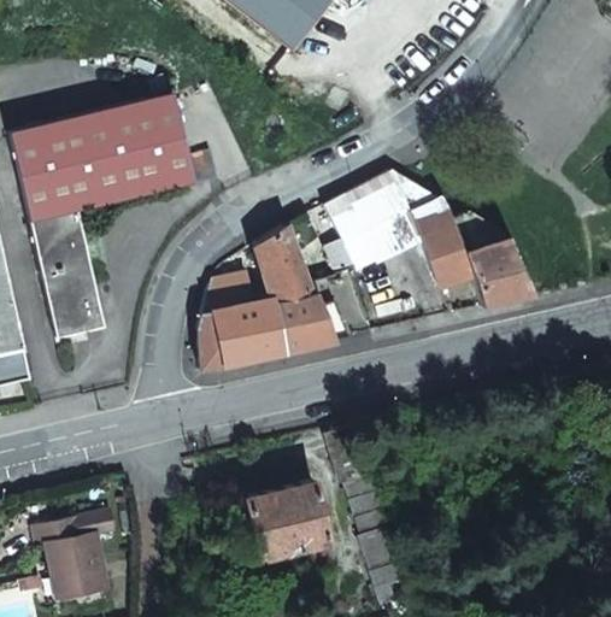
[(311,25),(277,0),(225,0),(292,51),(311,25)]
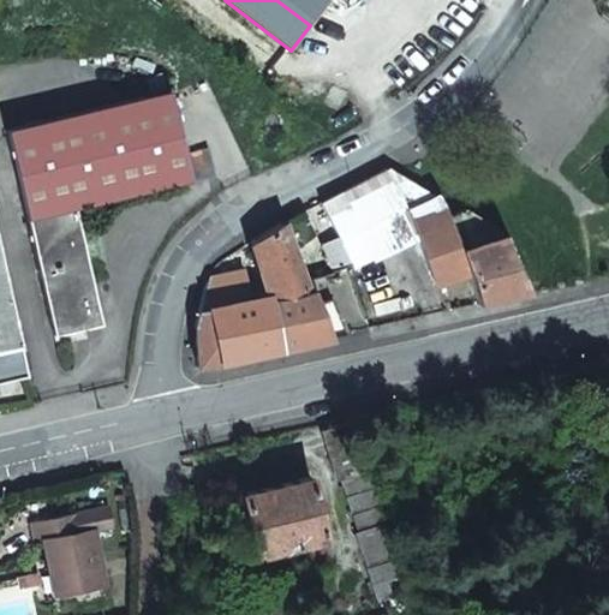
[(276,0),(310,25),(329,0),(360,0),(364,3),(366,0),(276,0)]
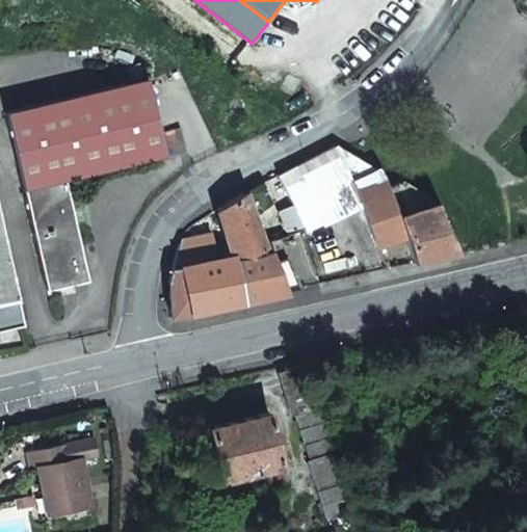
[(3,115),(48,292),(89,281),(63,181),(182,152),(177,128),(157,133),(142,79),(3,115)]
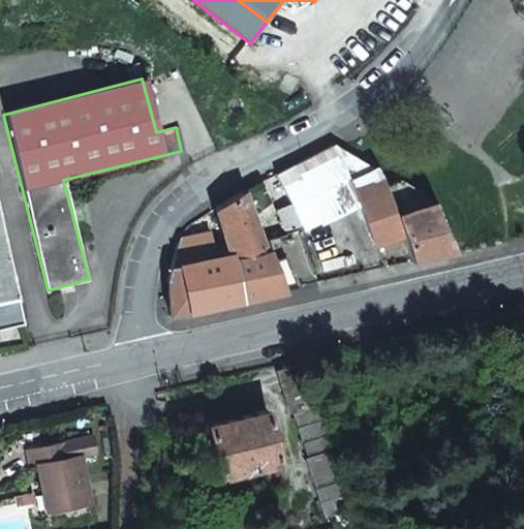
[(376,166),(338,145),(279,175),(286,187),(297,210),(302,223),(318,216),(312,201),(348,183),(359,204),(362,203),(389,190),(388,186),(381,168),(376,166)]
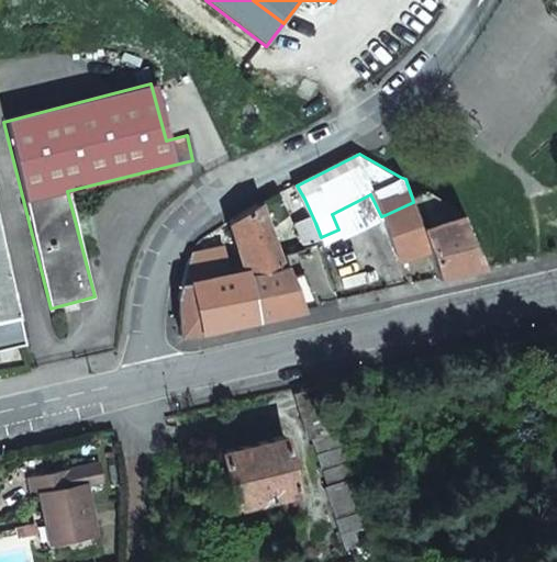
[(439,278),(486,268),(464,216),(457,217),(443,200),(427,191),(412,198),(413,202),(430,248),(439,278)]
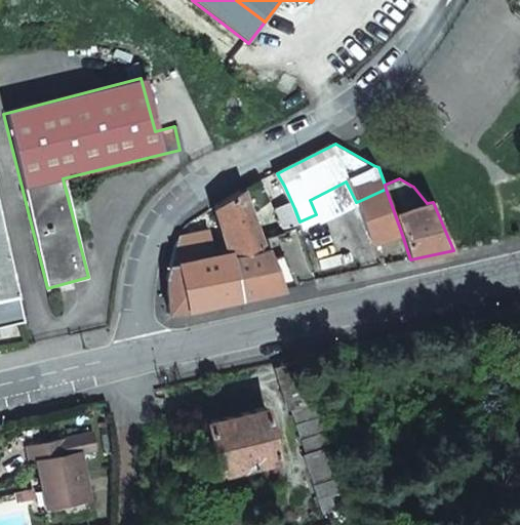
[(346,182),(310,200),(316,214),(318,219),(356,202),(346,182)]
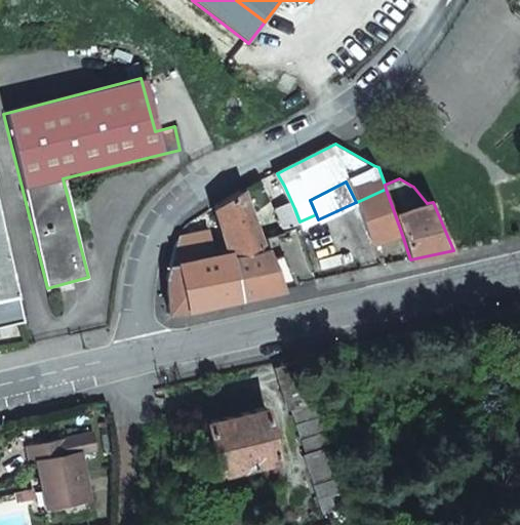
[(386,189),(359,201),(373,242),(401,232),(386,189)]
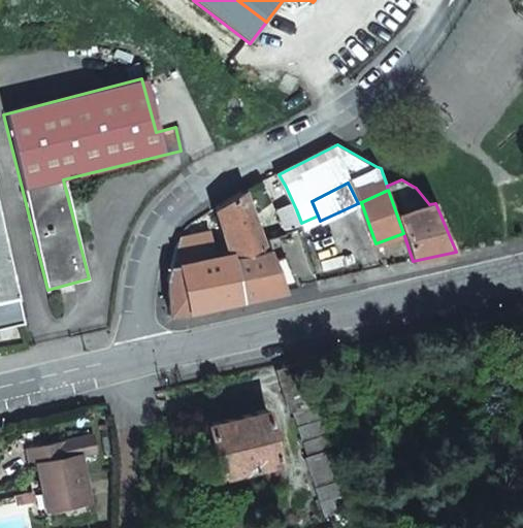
[(262,242),(246,193),(219,207),(232,253),(235,266),(264,250),(262,242)]
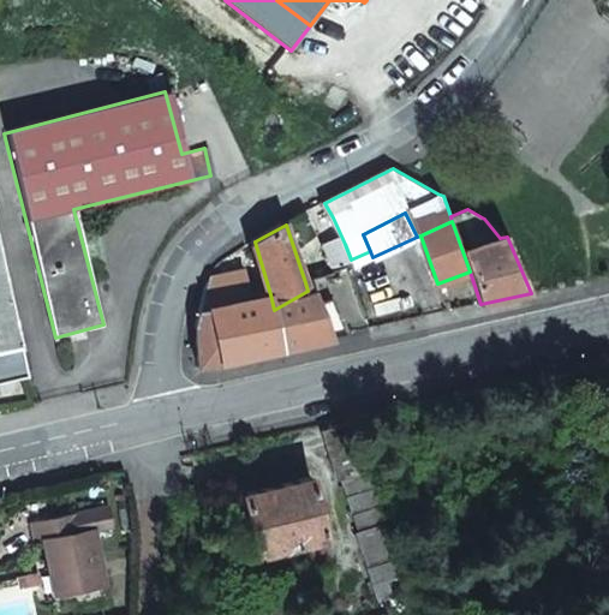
[(0,382),(36,374),(0,230),(0,382)]
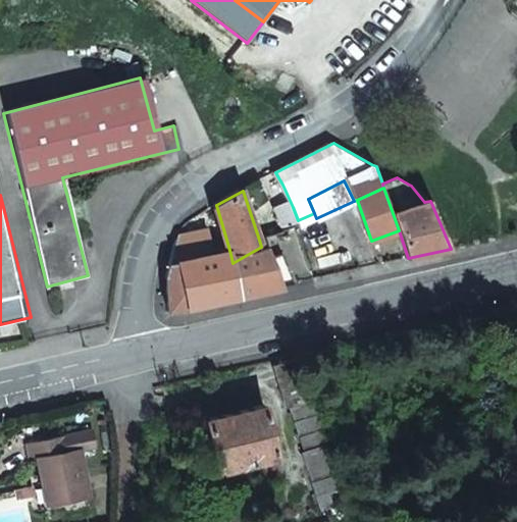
[(242,296),(233,263),(229,250),(214,254),(208,226),(181,236),(176,247),(168,274),(170,311),(242,296)]
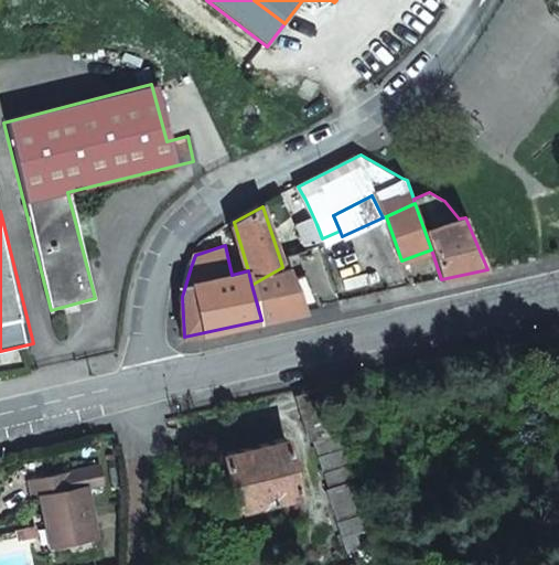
[(251,285),(261,320),(303,310),(292,281),(287,268),(283,269),(282,267),(251,285)]
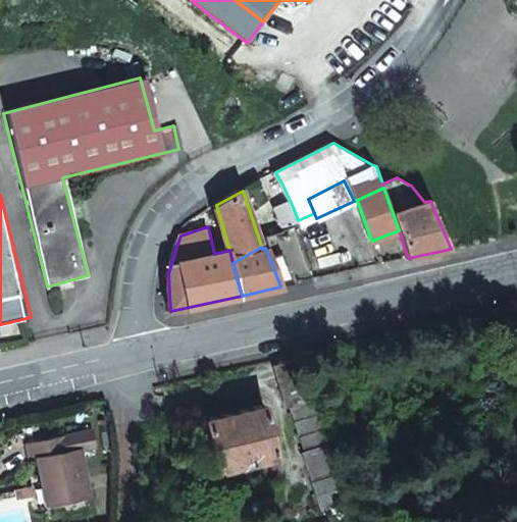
[(270,260),(280,286),(295,283),(283,255),(270,260)]
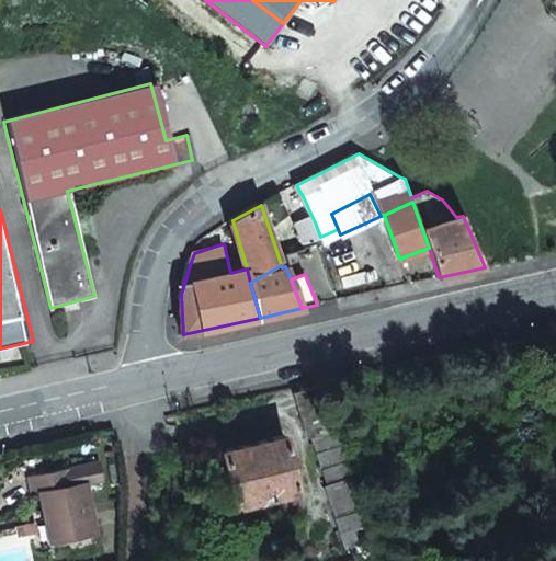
[(328,484),(351,549),(378,539),(325,384),(296,392),(313,439),(315,438),(331,484),(328,484)]
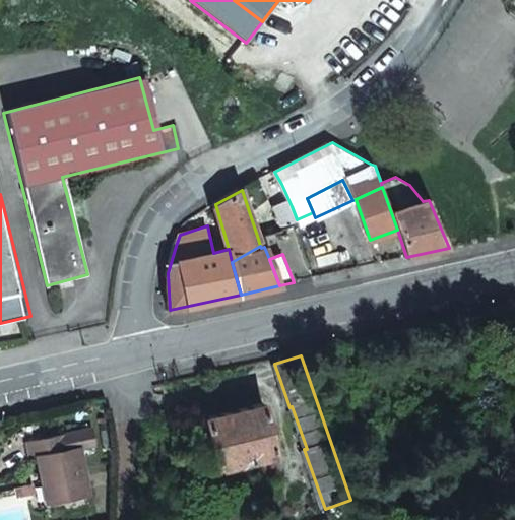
[(265,403),(204,417),(216,471),(278,457),(265,403)]
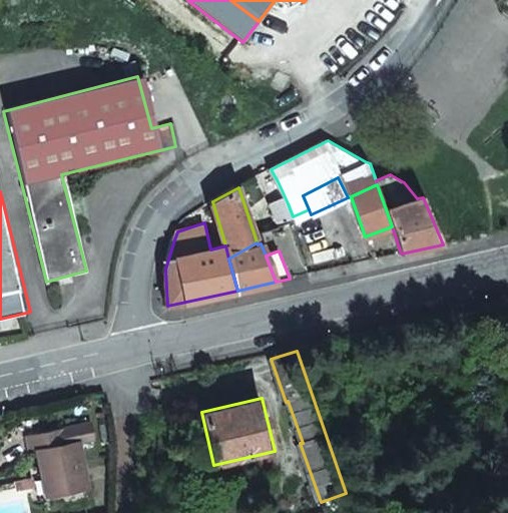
[(58,431),(26,439),(29,454),(36,452),(40,470),(44,469),(51,499),(89,491),(78,443),(62,446),(58,431)]
